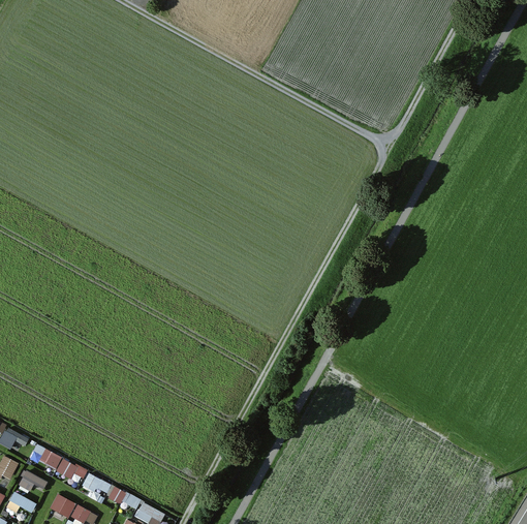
[(10,449),(14,440),(25,445),(29,437),(6,427),(0,438),(0,443),(10,449)]
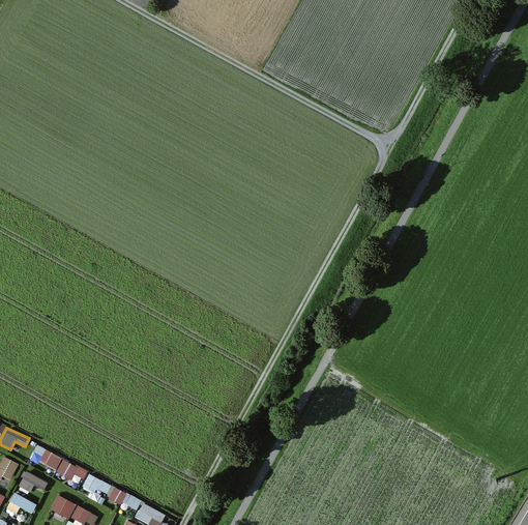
[(82,482),(87,467),(35,447),(29,462),(82,482)]
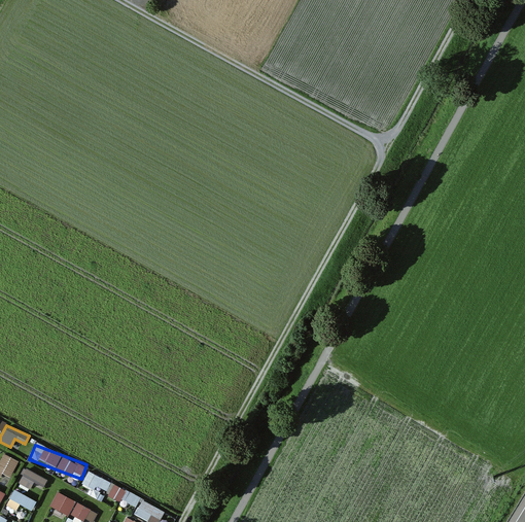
[(0,474),(10,479),(19,461),(3,454),(0,460),(0,474)]
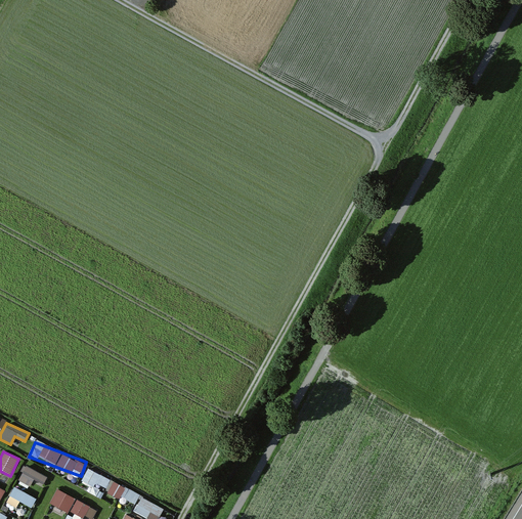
[(18,481),(30,486),(33,479),(44,483),(48,475),(25,466),(18,481)]
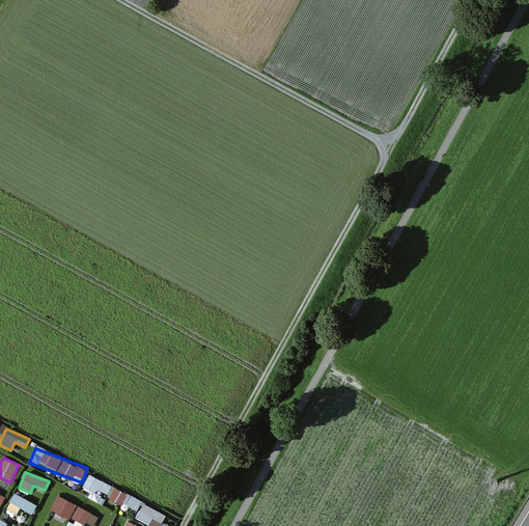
[(88,475),(82,486),(136,511),(141,501),(88,475)]
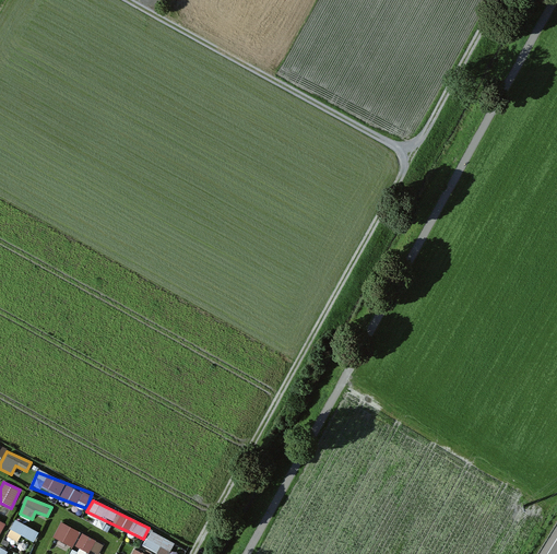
[(21,535),(33,542),(38,532),(15,519),(6,535),(16,542),(21,535)]
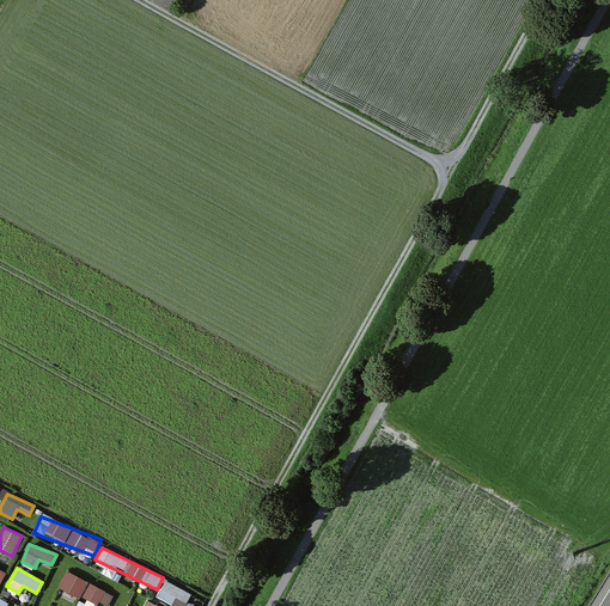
[(66,570),(59,586),(97,605),(109,605),(114,595),(66,570)]
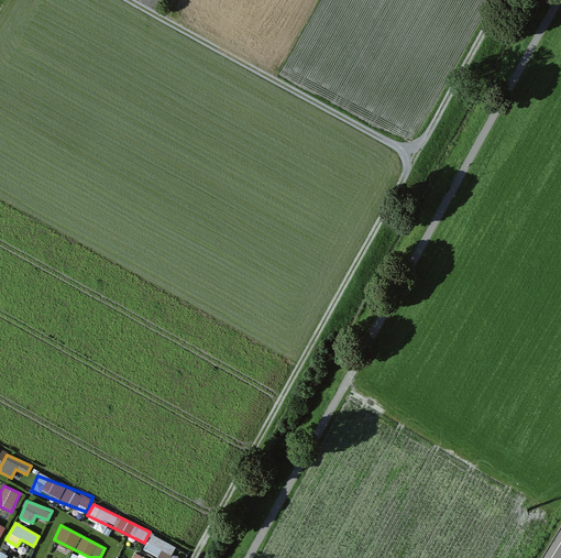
[(171,557),(176,546),(151,534),(143,549),(160,557),(171,557)]
